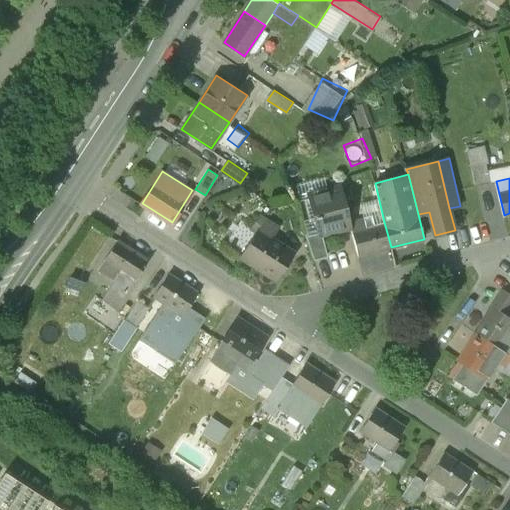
[(341,185),(327,188),(328,192),(310,197),(318,229),(319,234),(322,234),(351,226),(350,221),(341,185)]
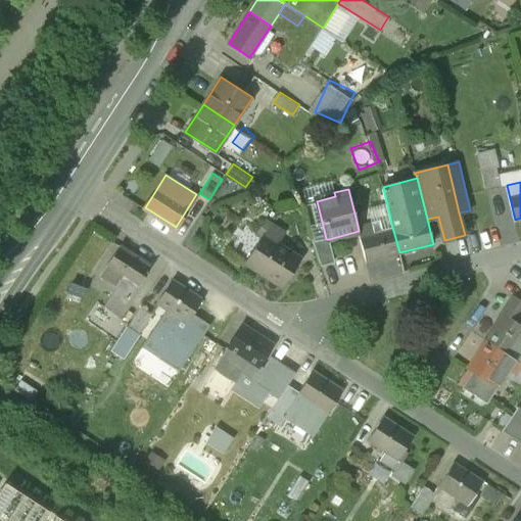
[(286,232),(268,220),(259,232),(264,235),(265,234),(279,243),(286,232)]
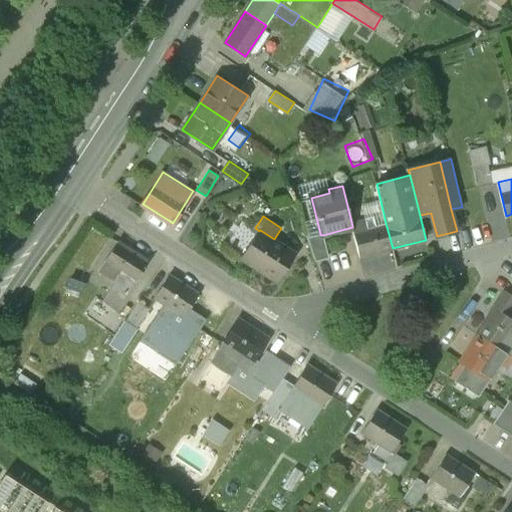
[(386,223),(375,225),(373,217),(351,222),(352,227),(359,256),(393,248),(386,223)]
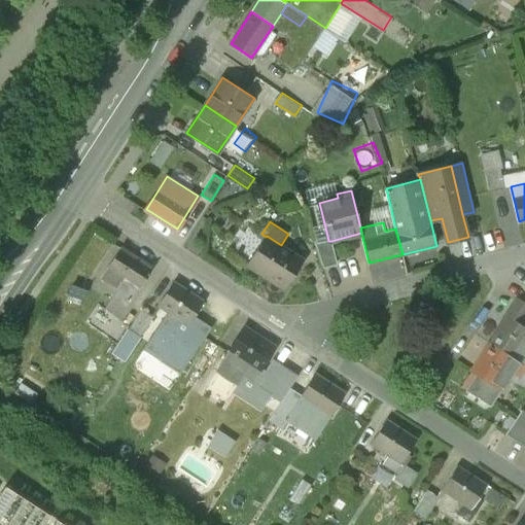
[(281,245),(267,236),(266,237),(249,264),(284,286),(303,258),(281,245)]
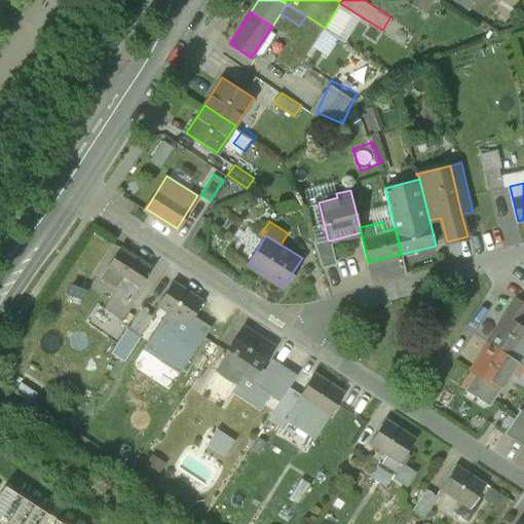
[(327,235),(313,238),(322,264),(336,260),(331,240),(328,240),(327,235)]
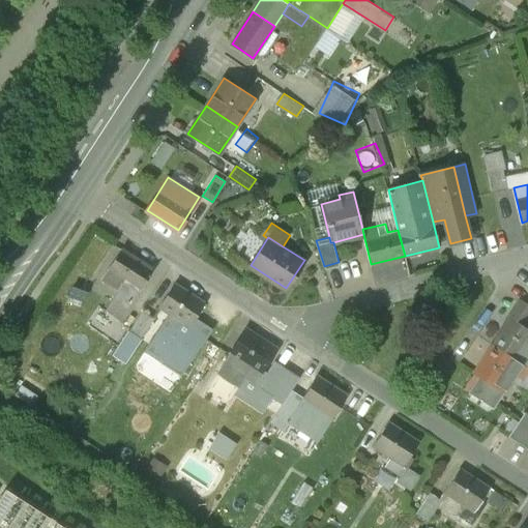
[(154,268),(124,248),(106,277),(107,277),(114,283),(122,288),(108,310),(121,318),(154,268)]
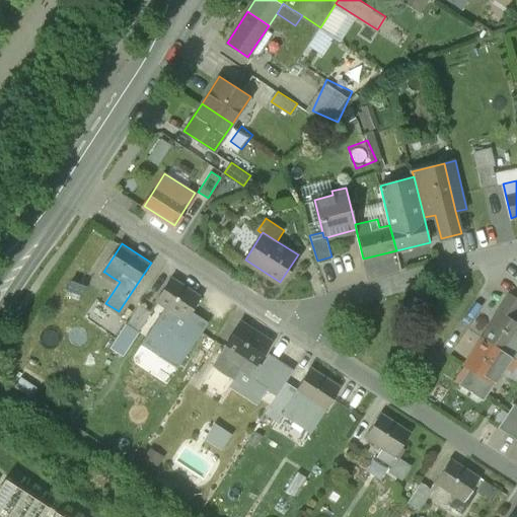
[(112,277),(104,272),(97,283),(104,287),(112,277)]
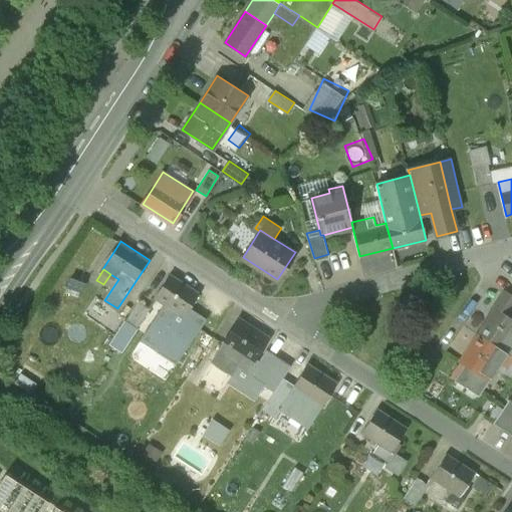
[(200,292),(171,273),(155,297),(184,316),(200,292)]
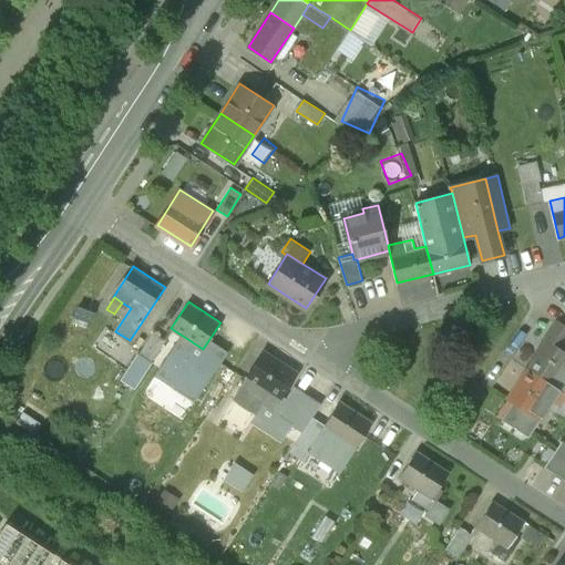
[(564,322),(558,319),(545,338),(547,339),(530,367),(551,380),(564,358),(564,348),(561,346),(564,340),(564,337),(563,337),(564,335),(564,322)]
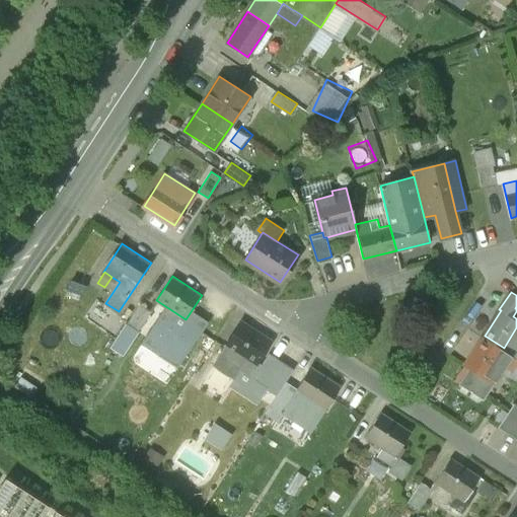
[(143,299),(114,344),(128,353),(156,308),(143,299)]
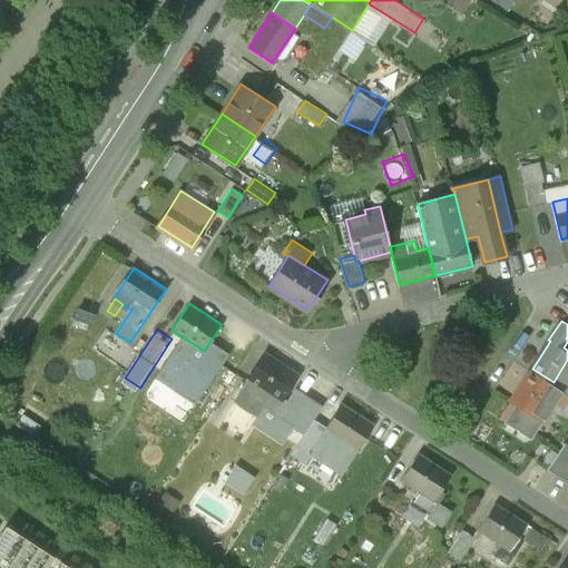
[(265,353),(236,398),(261,413),(266,405),(275,411),(299,374),(265,353)]
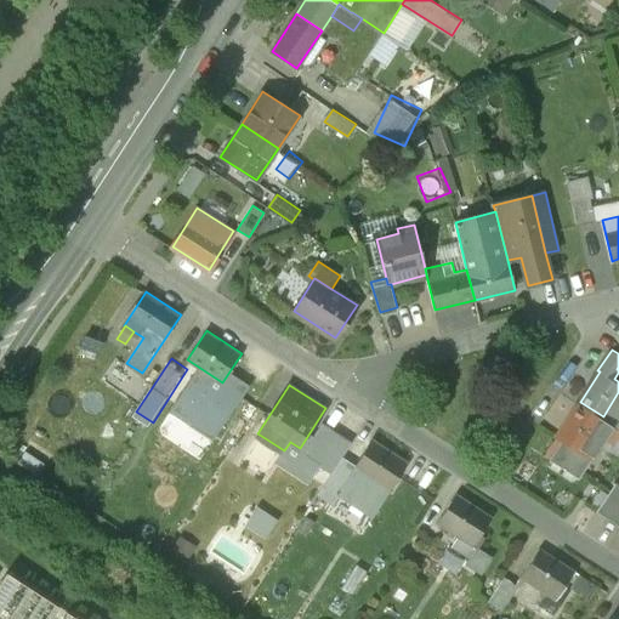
[(618,426),(603,416),(580,402),(560,433),(566,437),(552,458),(581,476),(606,438),(615,444),(618,439),(618,426)]
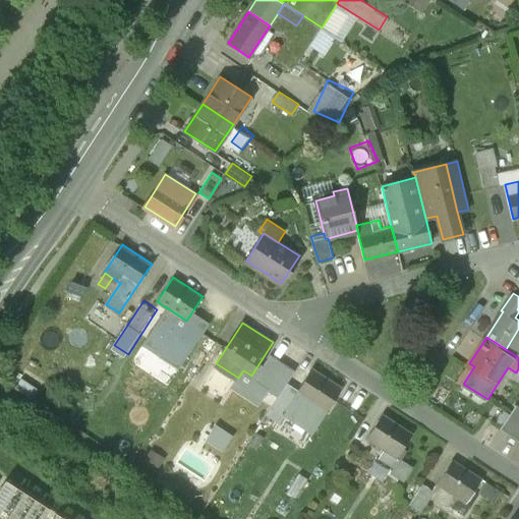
[(329,379),(313,368),(298,393),(327,411),(342,387),(329,379)]
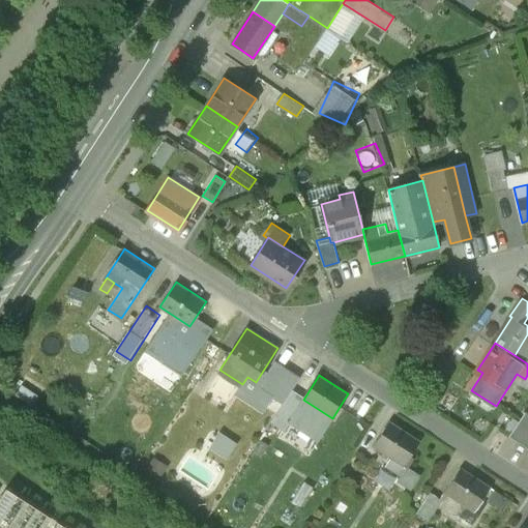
[(527,411),(526,410),(510,434),(527,446),(527,411)]
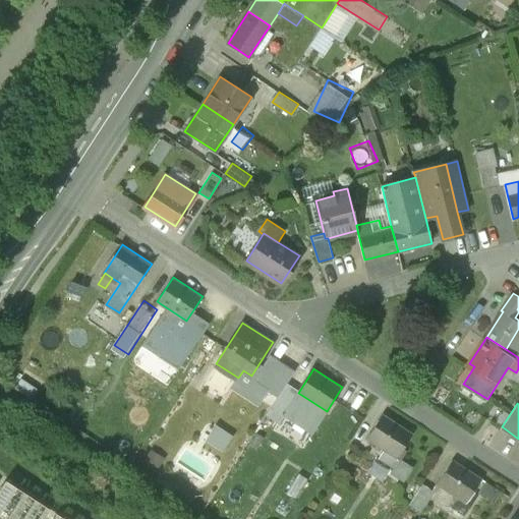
[(412,433),(384,414),(367,439),(397,457),(412,433)]
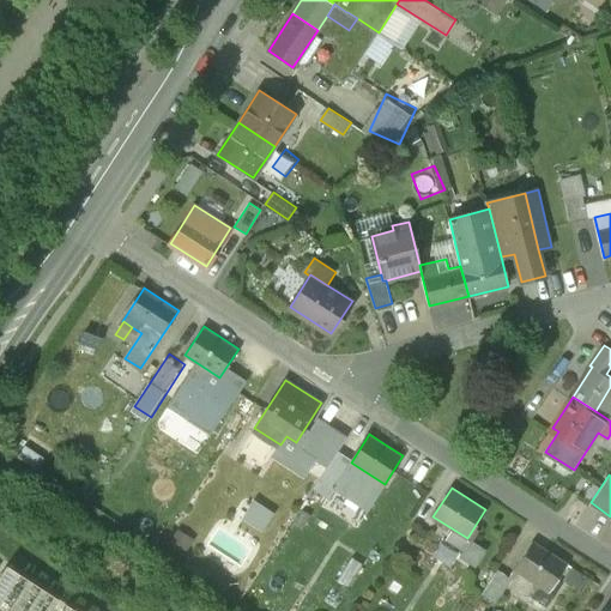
[(255,501),(244,518),(262,530),(274,513),(255,501)]
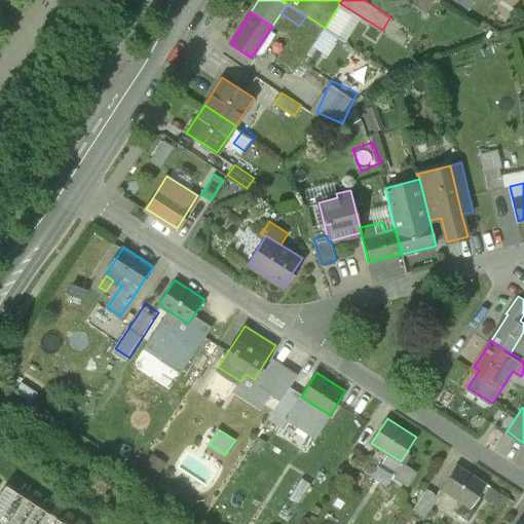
[(457,463),(442,488),(471,507),(486,482),(457,463)]
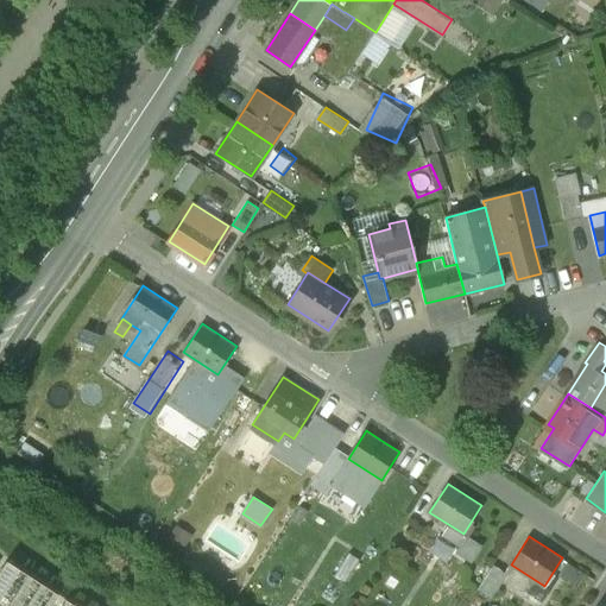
[(0,605),(77,605),(4,559),(0,563),(0,605)]
